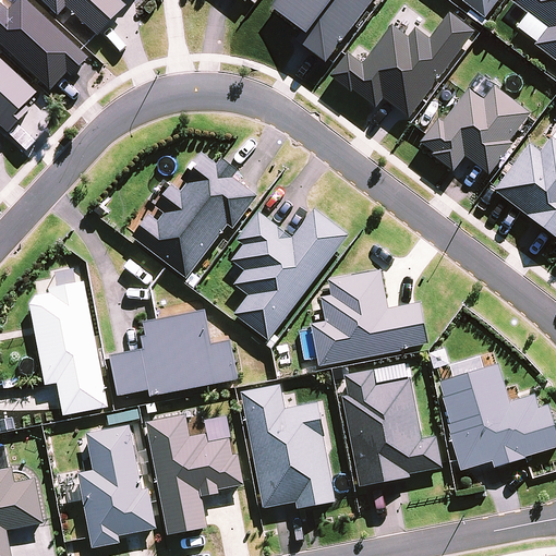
[(88,57),(25,0),(15,0),(8,10),(0,3),(0,44),(49,89),(65,72),(70,76),(88,57)]
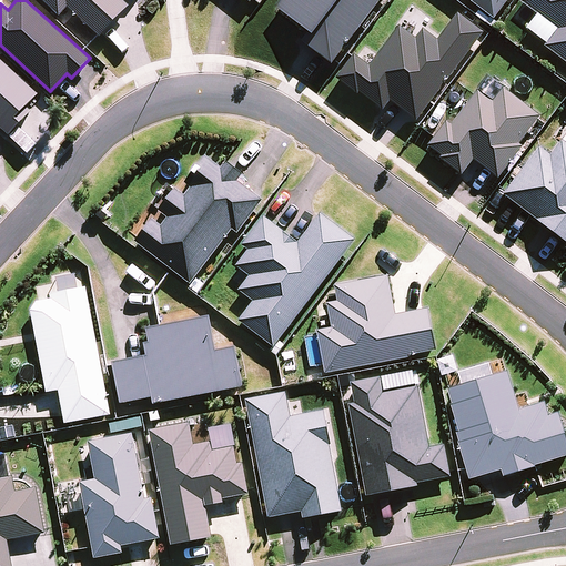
[(40,0),(58,14),(66,6),(100,37),(128,6),(120,0),(40,0)]
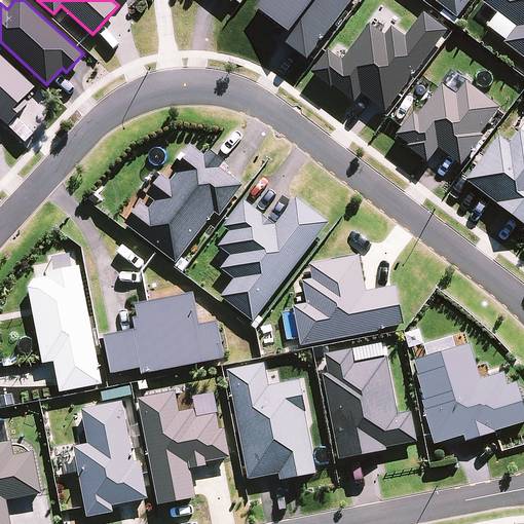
[(259,0),(254,7),(284,31),(277,38),(305,59),(350,0),(259,0)]
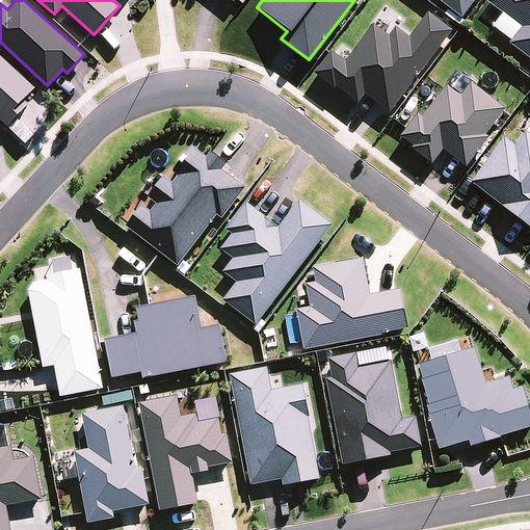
[(438,0),(460,18),(474,0),(438,0)]
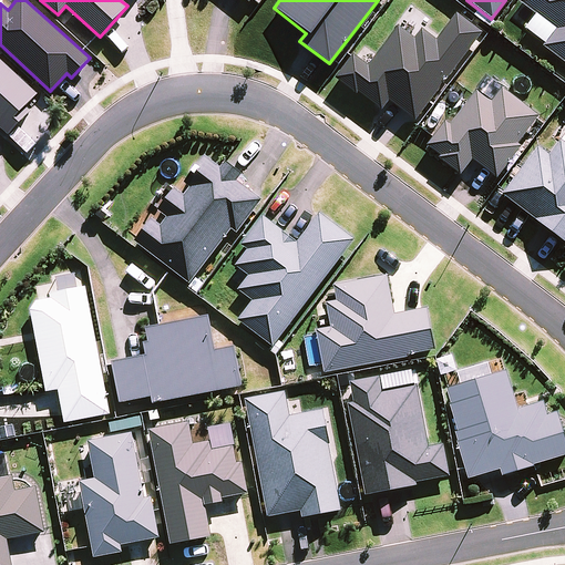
[(517,0),(555,29),(542,45),(564,62),(564,0),(517,0)]
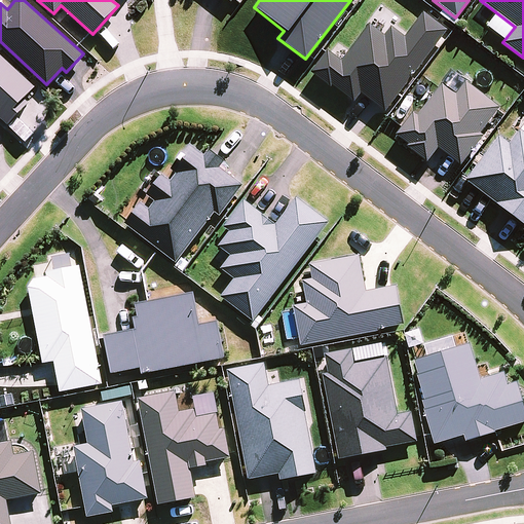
[(446,29),(421,11),(403,36),(389,27),(383,35),(368,24),(340,61),(326,49),(309,72),(329,86),(331,84),(352,101),(360,92),(383,110),(446,29)]
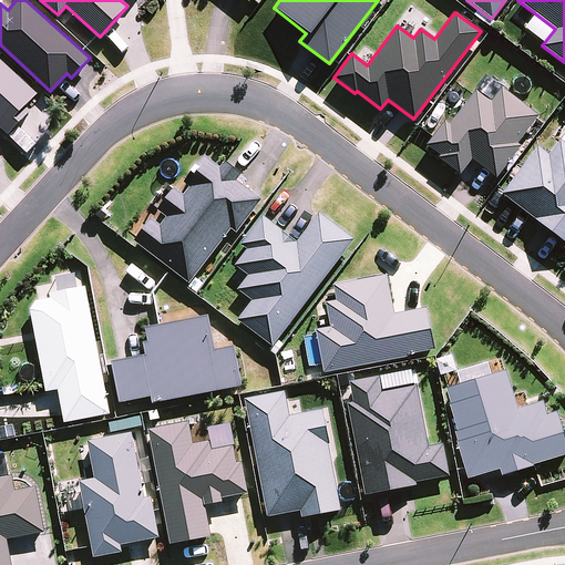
[(37,94),(0,60),(0,130),(6,136),(30,111),(26,106),(37,94)]
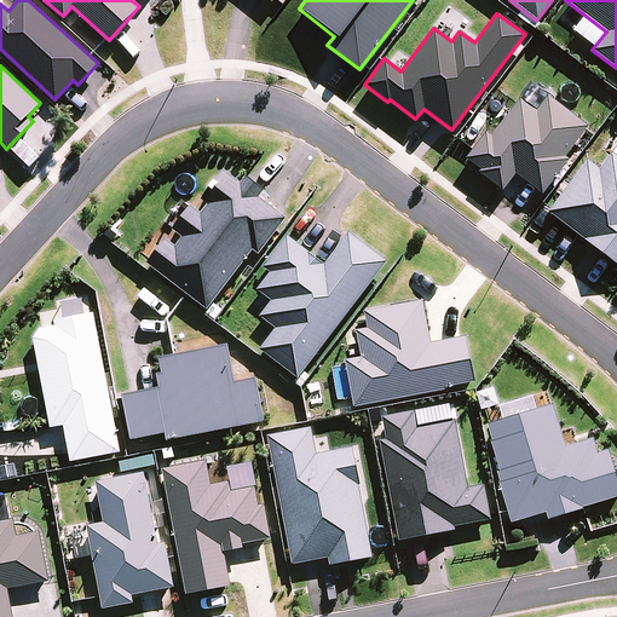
[(587,126),(546,94),(535,109),(519,97),(490,136),(484,131),(465,157),(479,168),(477,172),(501,190),(514,173),(541,194),(568,159),(564,156),(587,126)]
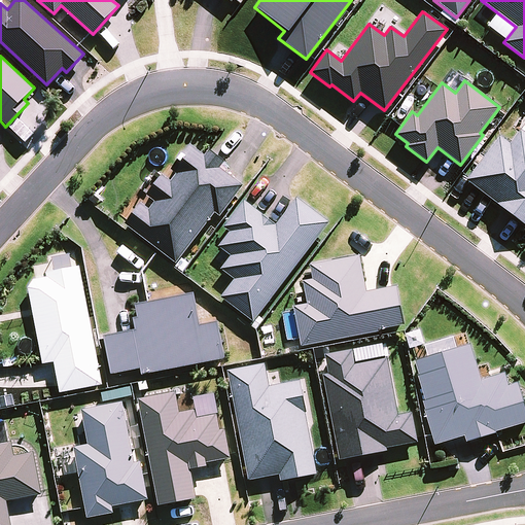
[(524,133),(519,130),(509,143),(498,136),(465,180),(496,203),(494,204),(524,226),(524,133)]
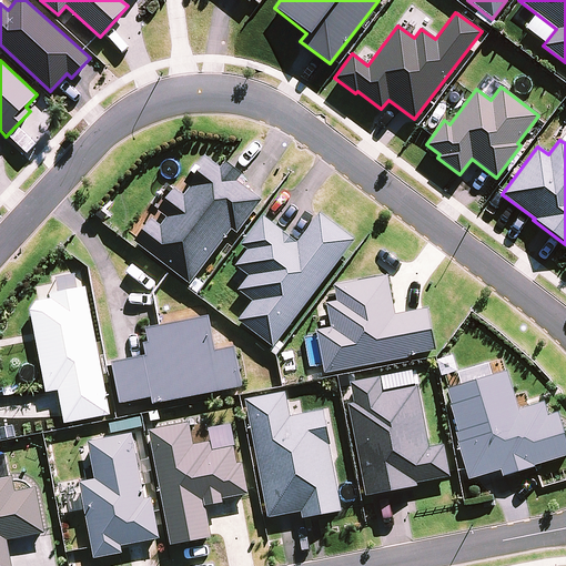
[(220,168),(204,157),(184,182),(189,187),(182,195),(173,189),(158,210),(167,216),(160,225),(151,219),(133,242),(188,283),(230,228),(235,232),(261,199),(236,181),(241,174),(224,162),(220,168)]
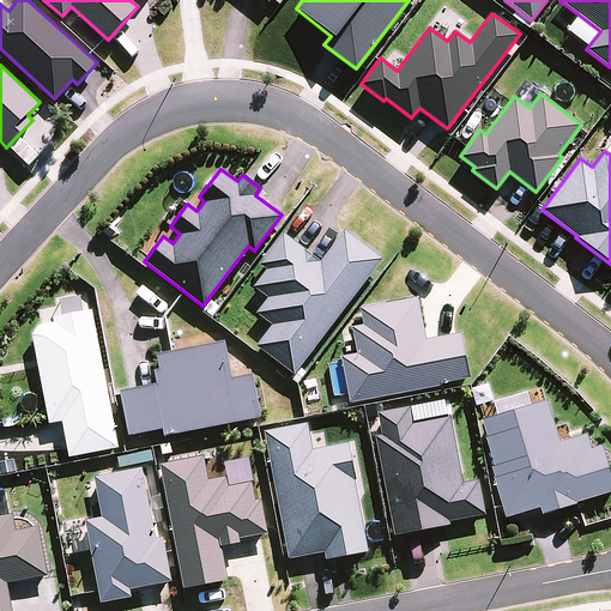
[(382,259),(344,229),(320,261),(282,233),(258,264),(266,268),(253,285),(267,297),(255,313),(272,325),(255,345),(294,374),(382,259)]
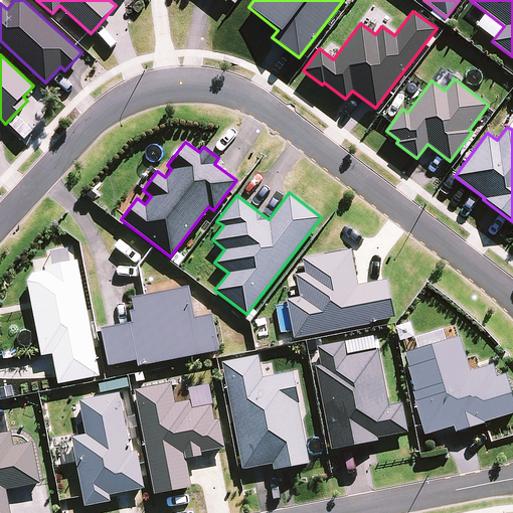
[(305,272),(295,274),(299,297),(286,299),(294,338),(369,323),(369,321),(393,317),(386,279),(357,285),(350,249),(302,259),(305,272)]
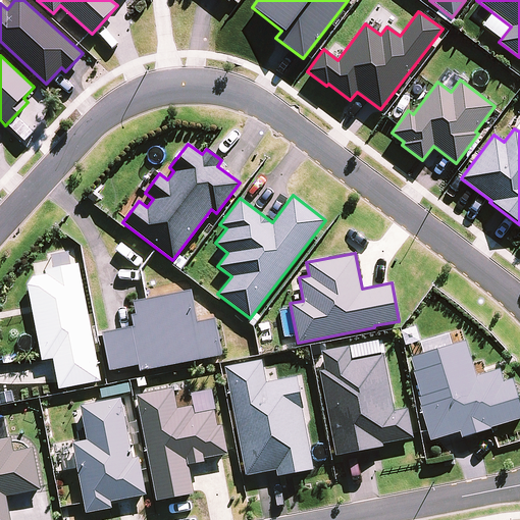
[(78,264),(45,270),(46,274),(32,276),(27,284),(41,360),(52,358),(58,388),(100,380),(78,264)]
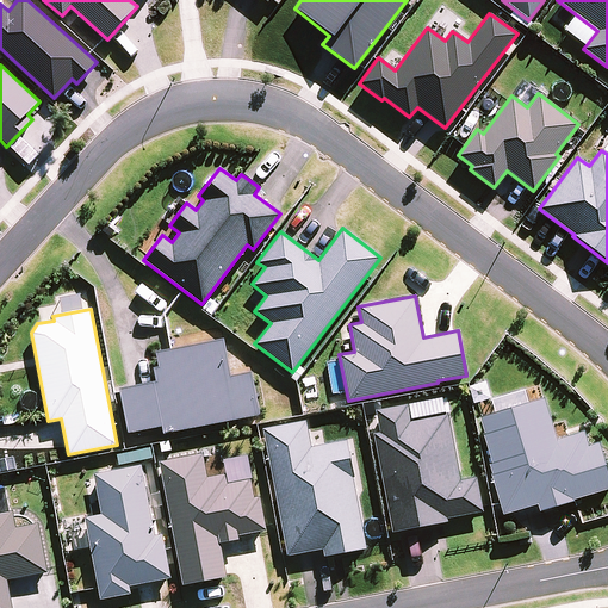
[(230,377),(223,340),(171,351),(156,353),(159,368),(154,370),(156,382),(119,389),(128,433),(161,427),(163,434),(259,415),(250,372),(230,377)]
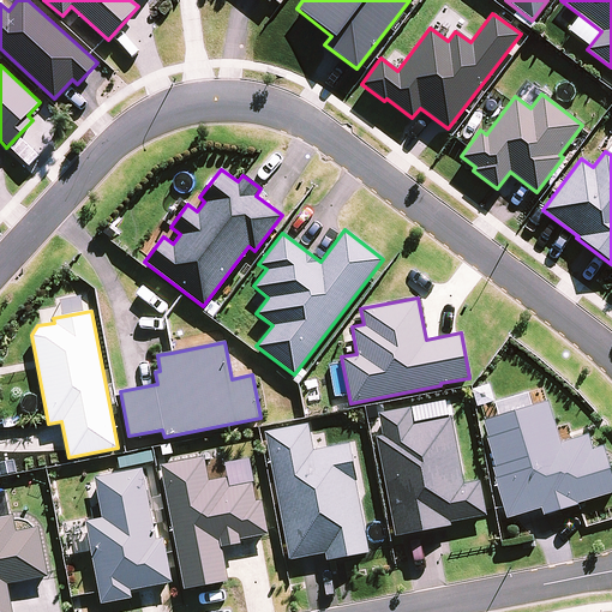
[(547,401),(481,420),(510,516),(540,508),(543,515),(576,504),(576,503),(611,491),(611,478),(603,445),(591,449),(587,435),(559,443),(547,401)]
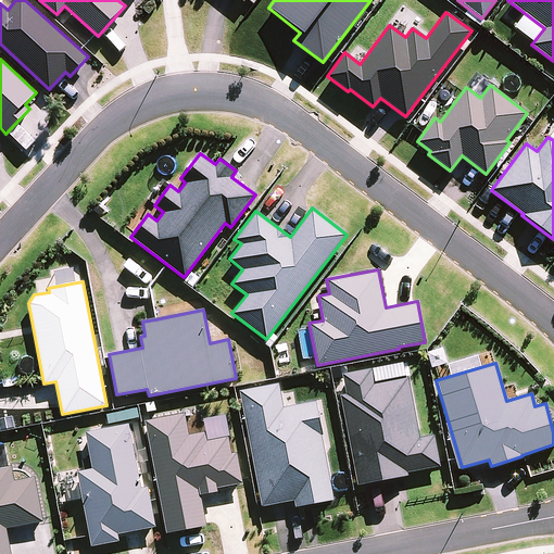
[(345,394),(339,395),(356,485),(407,475),(406,471),(439,465),(433,433),(419,437),(406,377),(374,383),(370,368),(341,374),(345,394)]
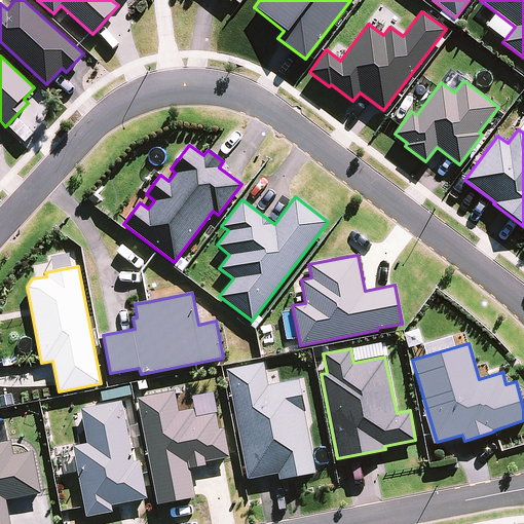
[(263,362),(226,369),(247,478),(277,473),(278,480),(314,473),(303,412),(304,411),(299,379),(267,385),(263,362)]
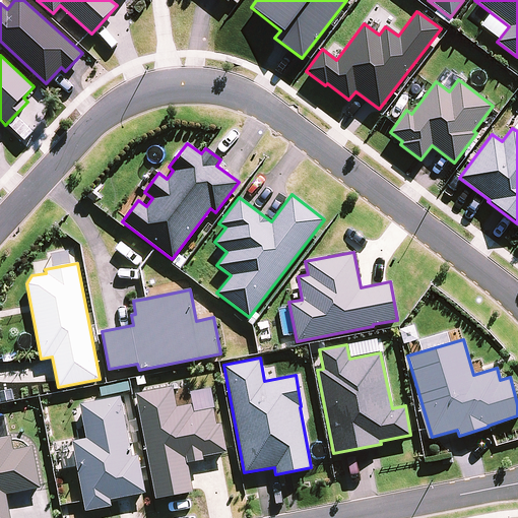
[(172,386),(135,393),(155,498),(193,491),(187,462),(203,459),(202,456),(227,451),(220,423),(215,424),(212,407),(193,411),(192,403),(176,406),(172,386)]
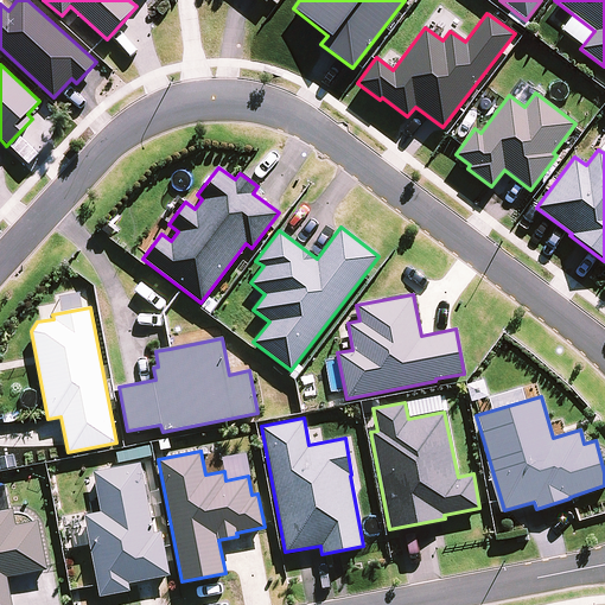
[(224,471),(225,481),(248,476),(250,476),(246,453),(222,458),(224,471)]
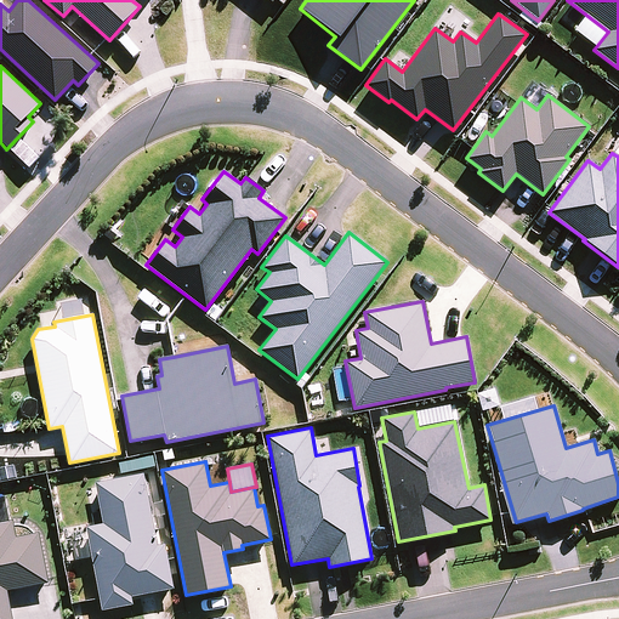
[(100,597),(102,609),(129,605),(132,605),(131,596),(172,589),(164,544),(157,545),(143,472),(95,481),(103,523),(86,527),(100,597)]
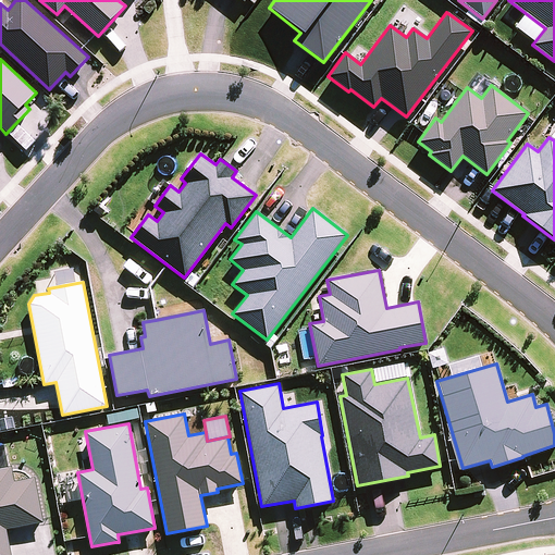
[(0,554),(11,554),(7,529),(44,521),(35,477),(14,481),(11,467),(8,467),(0,469),(0,554)]
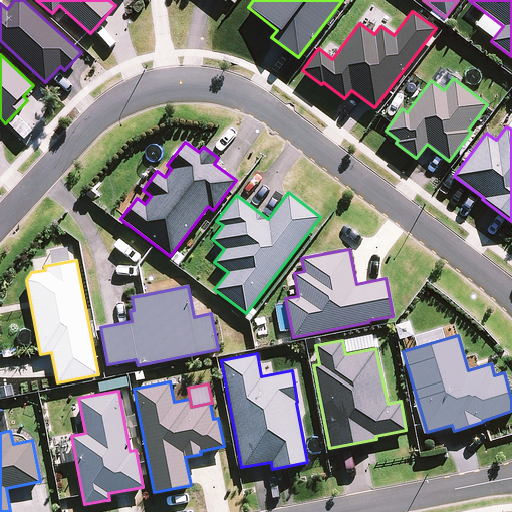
All buildings are outlined.
